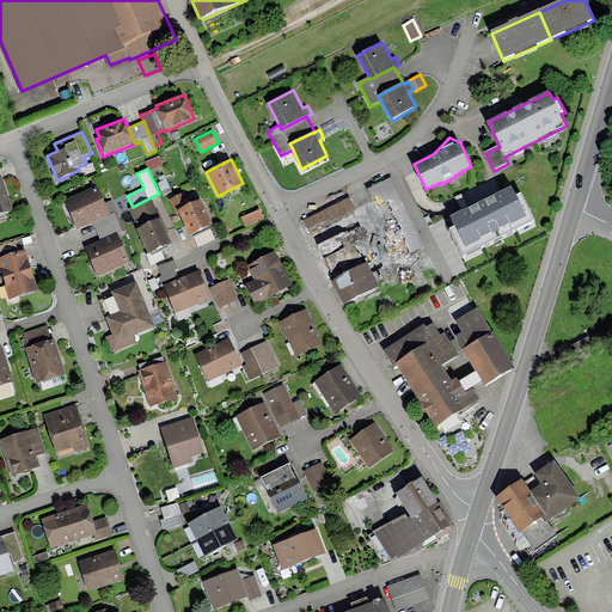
[(0,214),(13,210),(1,176),(0,176),(0,214)]
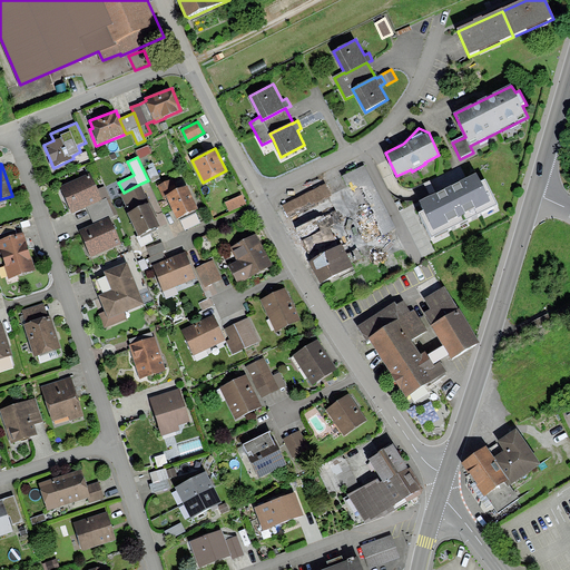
[(349,254),(397,232),(367,166),(344,176),(349,188),(333,195),(328,185),(282,206),(320,287),(356,271),(349,254)]
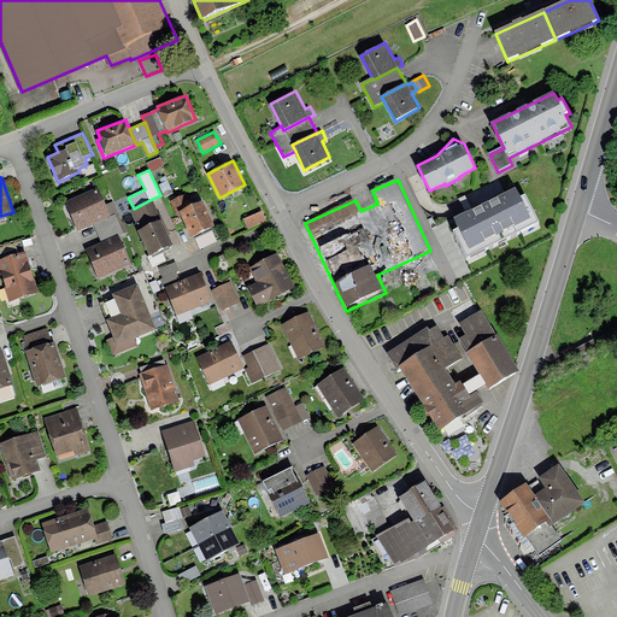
[(99,188),(66,201),(78,231),(94,224),(111,217),(105,205),(99,188)]
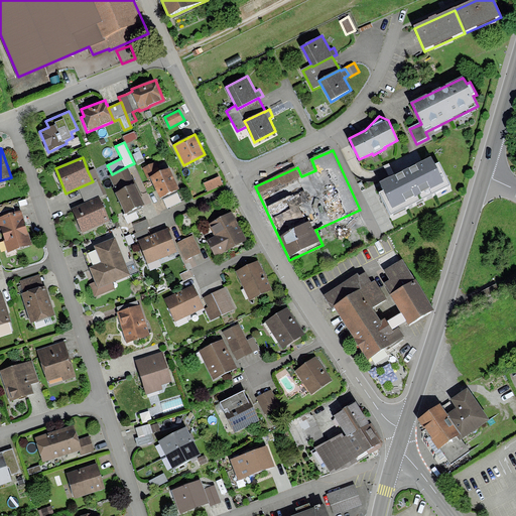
[(434,168),(430,160),(380,185),(384,194),(380,196),(390,218),(449,188),(438,166),(434,168)]
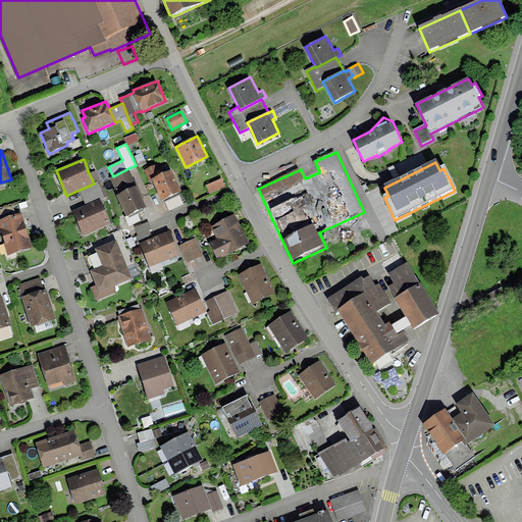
[(145,169),(149,179),(152,178),(162,200),(181,191),(171,169),(162,173),(157,163),(145,169)]
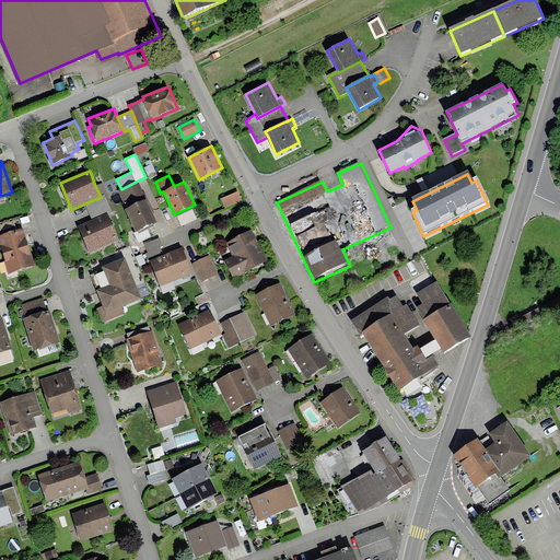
[(147,199),(138,181),(121,189),(118,190),(125,202),(123,203),(125,209),(147,199)]
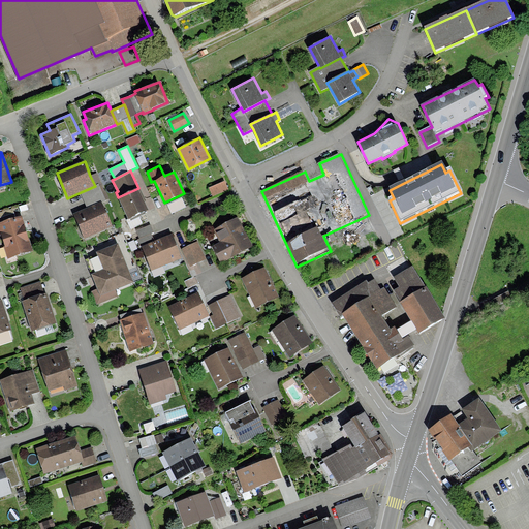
[(95,186),(81,192),(83,199),(87,208),(102,201),(109,198),(97,173),(90,176),(95,186)]
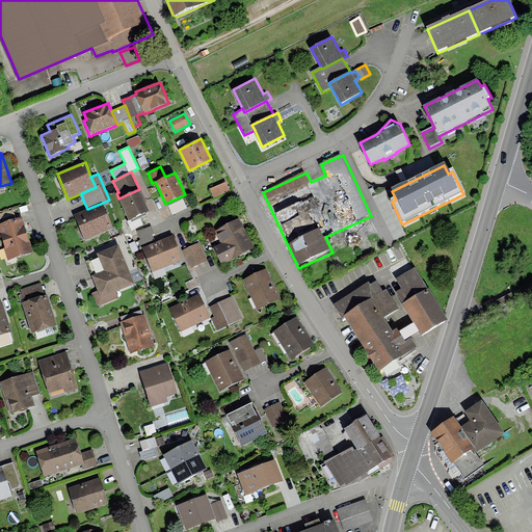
[(227,182),(210,188),(214,197),(231,190),(227,182)]
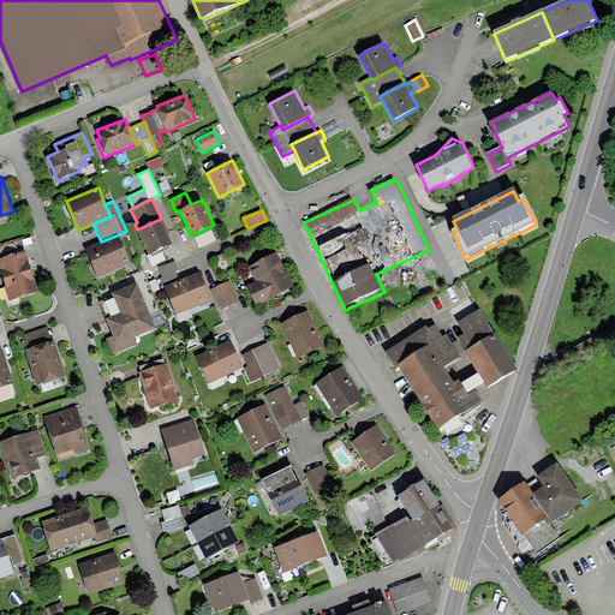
[(173,243),(161,219),(137,230),(149,255),(173,243)]
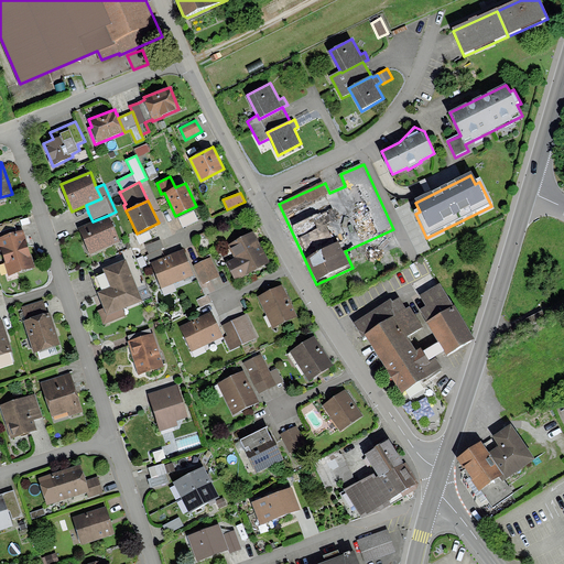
[(194,210),(179,218),(183,228),(198,220),(194,210)]
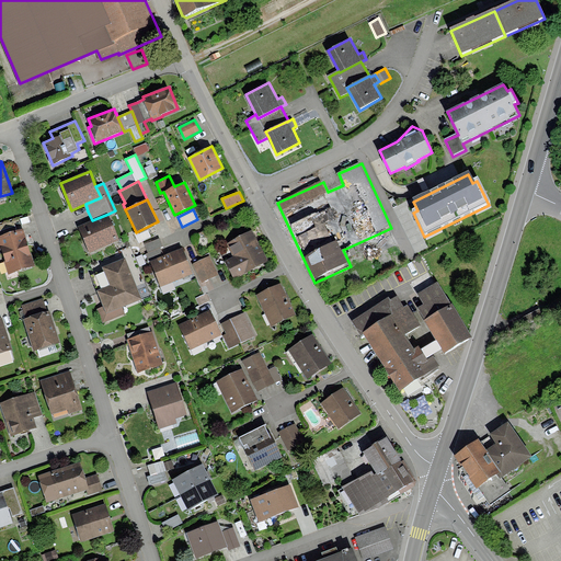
[(92,220),(78,227),(90,253),(119,240),(109,214),(92,220)]
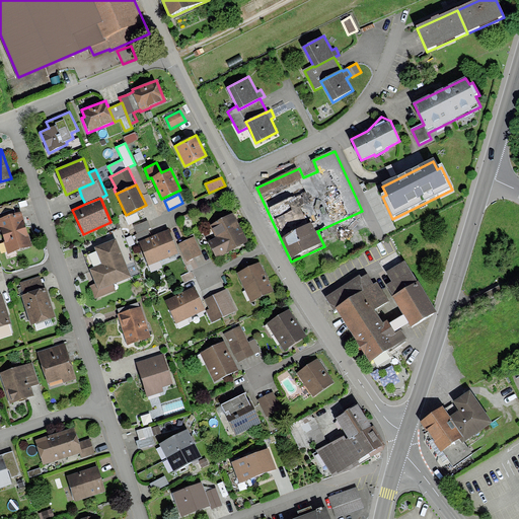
[(248,241),(232,212),(209,225),(215,236),(207,241),(216,258),(248,241)]
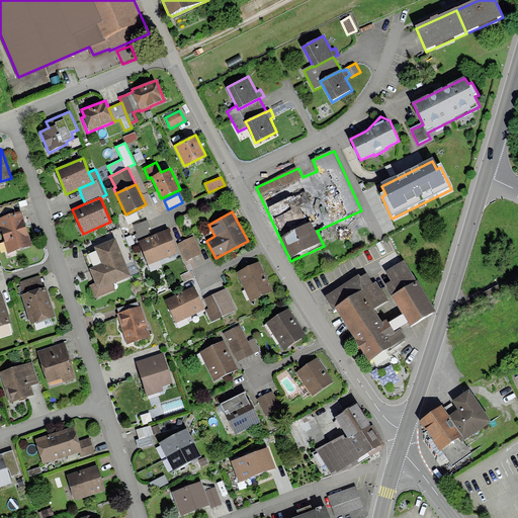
[(21,212),(0,219),(0,228),(7,253),(31,246),(21,212)]
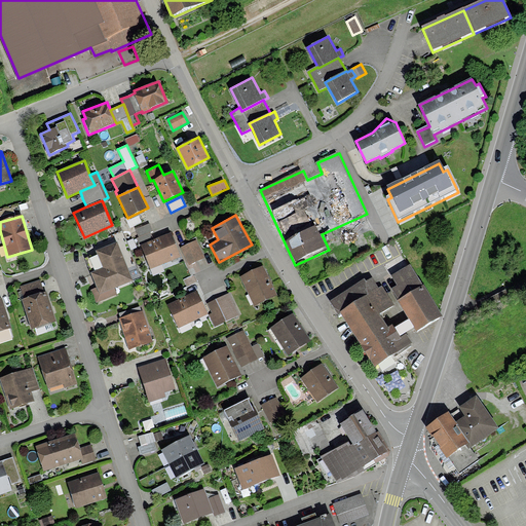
[(140,216),(127,221),(130,228),(143,222),(140,216)]
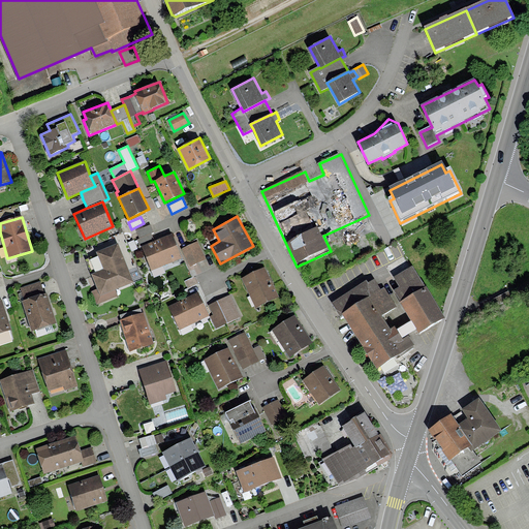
[(142,246),(155,241),(152,234),(154,232),(151,225),(136,230),(139,239),(137,240),(141,246),(142,246)]
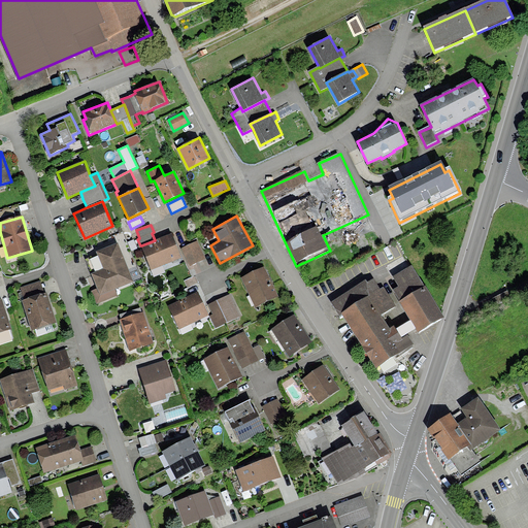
[(92,273),(97,288),(92,290),(98,303),(117,295),(114,289),(142,277),(123,232),(108,238),(111,244),(95,252),(97,255),(87,259),(92,273)]
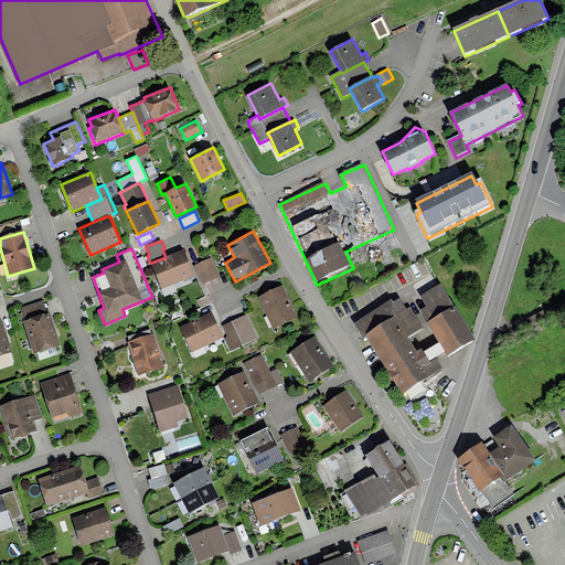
[(166,257),(151,263),(162,289),(194,276),(184,249),(166,257)]
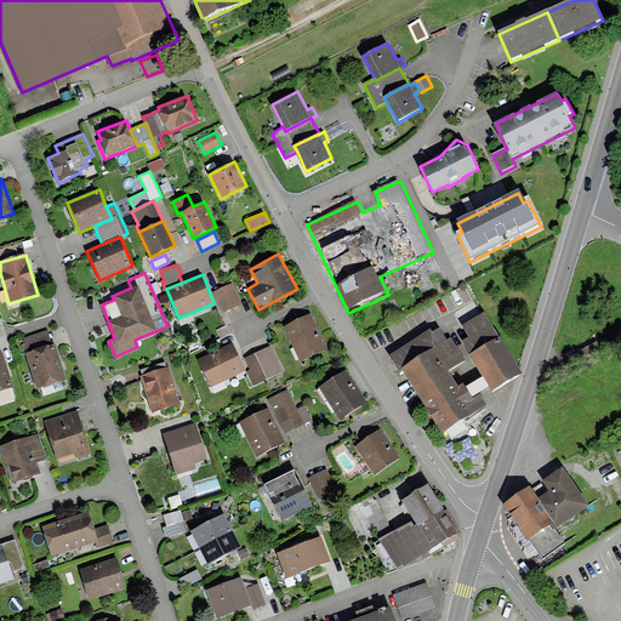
[(232,284),(214,292),(223,313),(241,303),(232,284)]
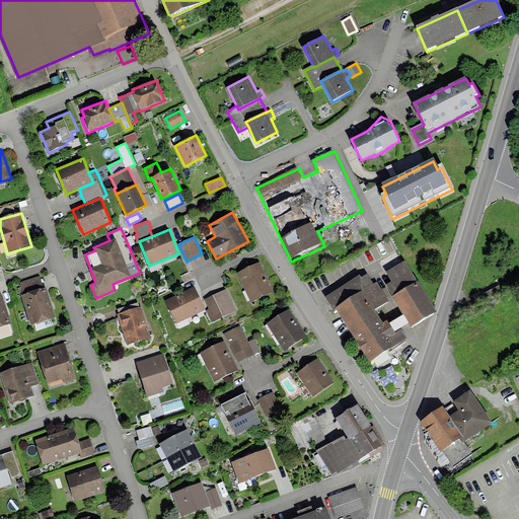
[(405,261),(386,273),(391,281),(385,285),(412,326),(437,310),(405,261)]
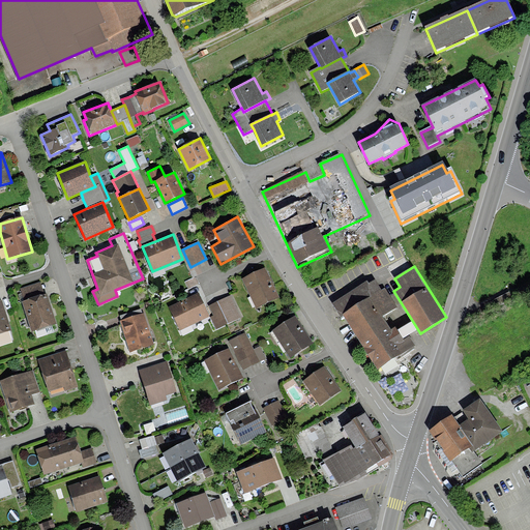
[(265,267),(242,278),(256,308),(280,297),(265,267)]
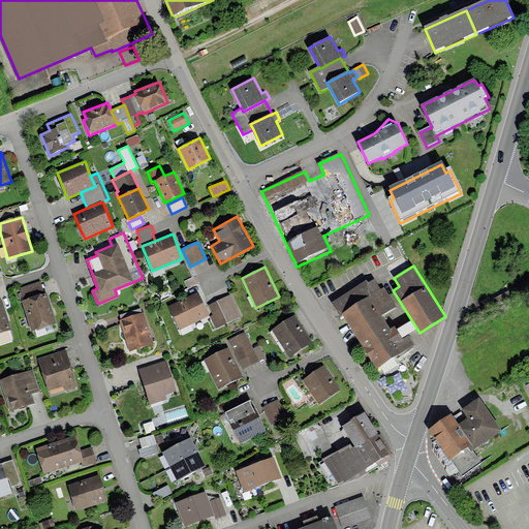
[(196,276),(185,281),(188,288),(199,283),(196,276)]
